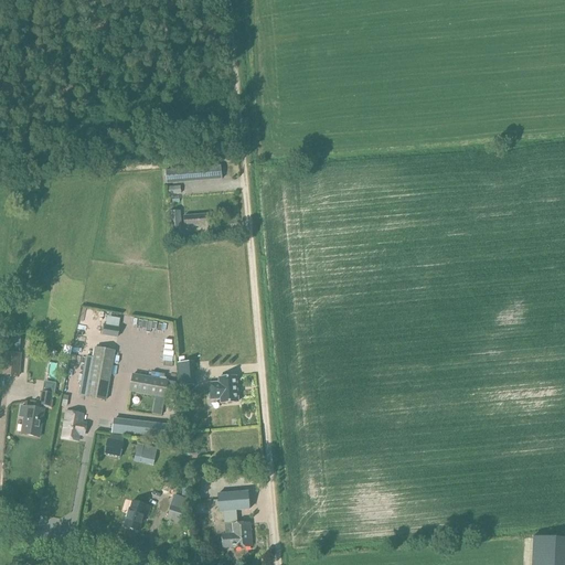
[(168,187),(224,181),(222,168),(166,172),(168,187)]
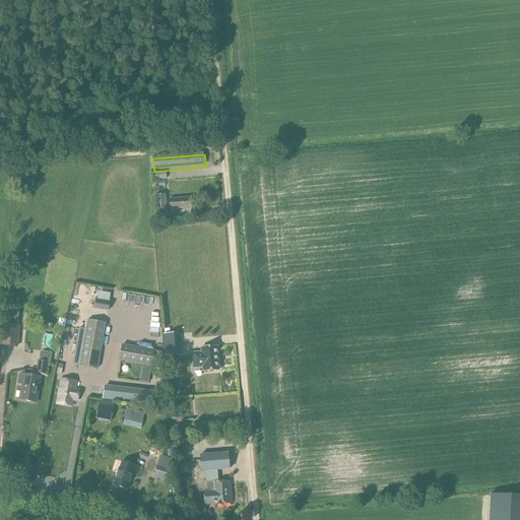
[(155,210),(167,209),(166,194),(154,195),(155,210)]
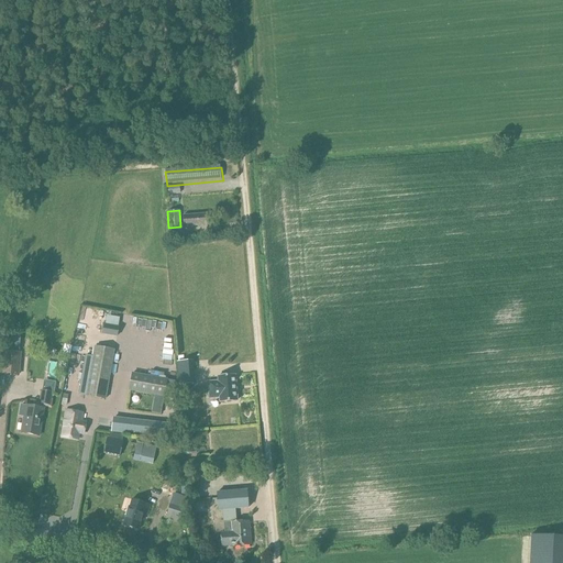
[(184,227),(207,225),(206,213),(183,216),(184,227)]
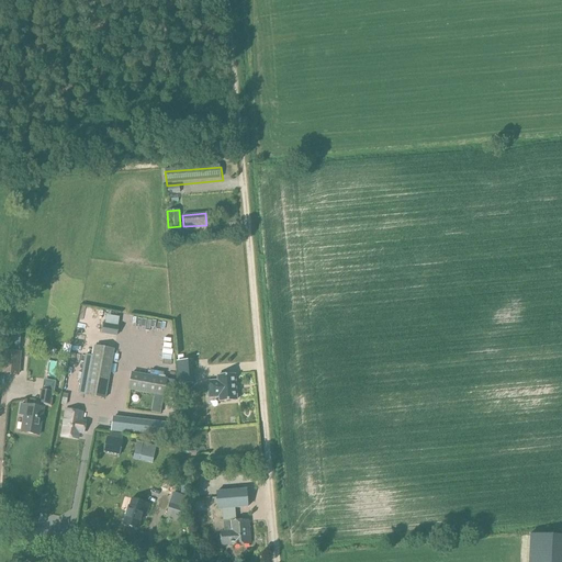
[(130,315),(127,328),(139,330),(141,324),(149,325),(148,330),(159,332),(160,327),(150,326),(152,318),(130,315)]
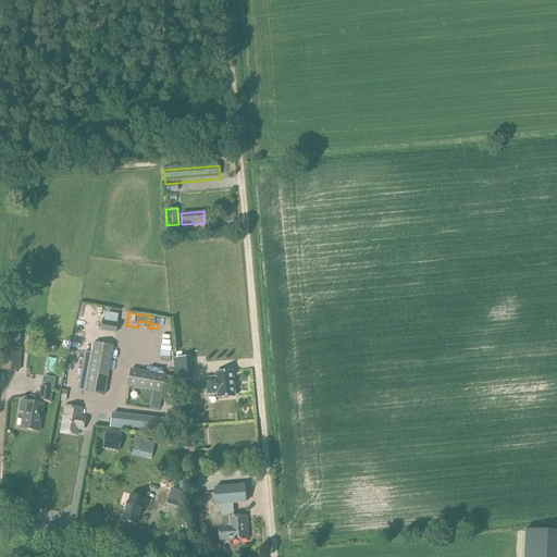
[(88,320),(88,332),(97,332),(97,320),(88,320)]
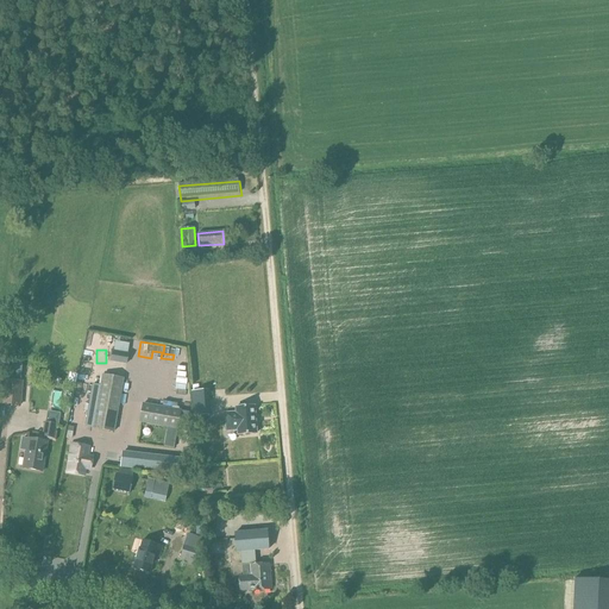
[(129,353),(112,351),(110,362),(127,364),(129,353)]
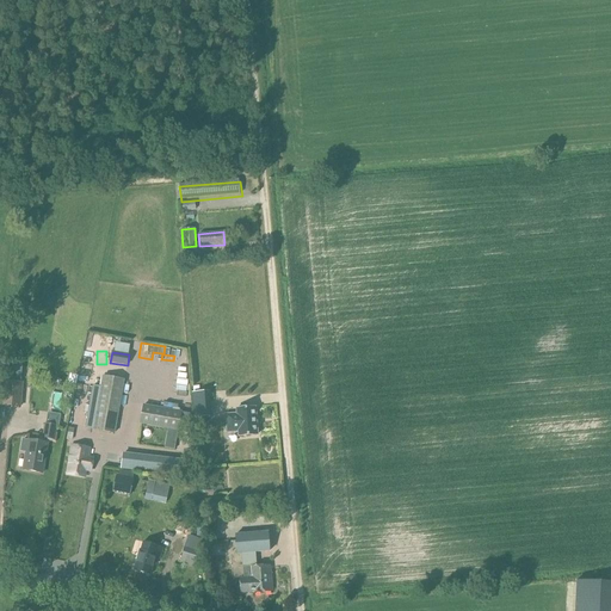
[(7,364),(6,380),(20,381),(22,366),(7,364)]
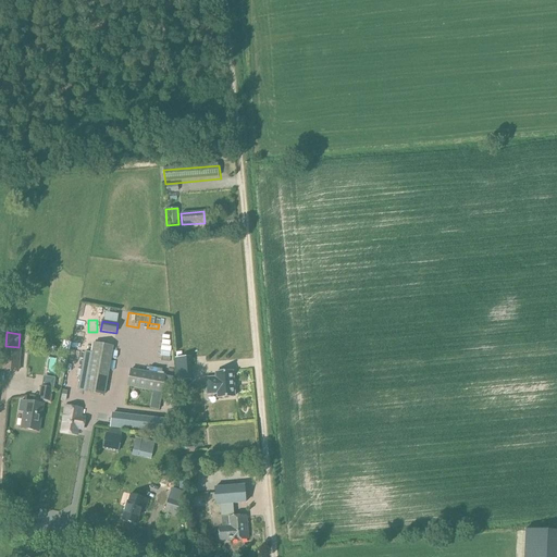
[(114,347),(96,344),(94,354),(86,354),(79,390),(106,394),(114,347)]
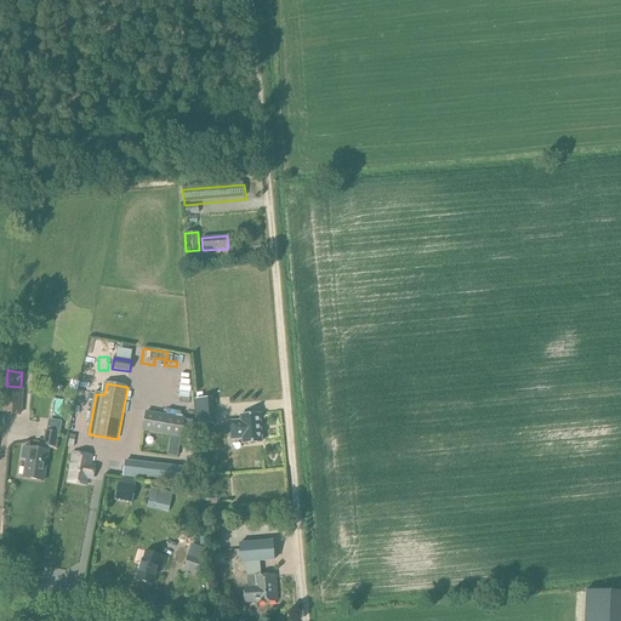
[(21,412),(23,387),(21,387),(6,386),(5,411),(21,412)]
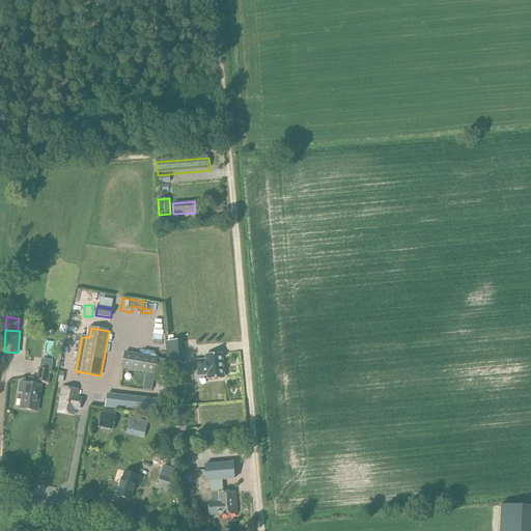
[(167,339),(170,361),(184,359),(182,338),(167,339)]
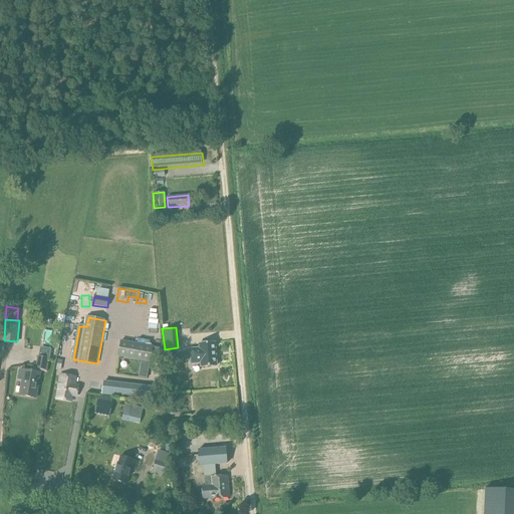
[(151,361),(153,345),(120,340),(117,357),(151,361)]
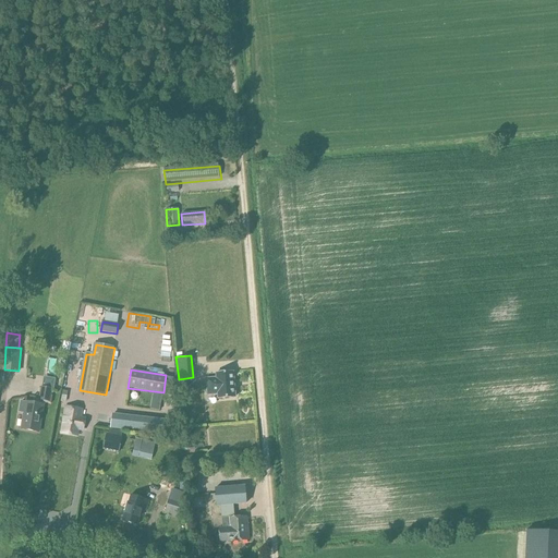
[(235,398),(233,373),(216,374),(216,378),(204,379),(205,396),(218,395),(218,399),(235,398)]
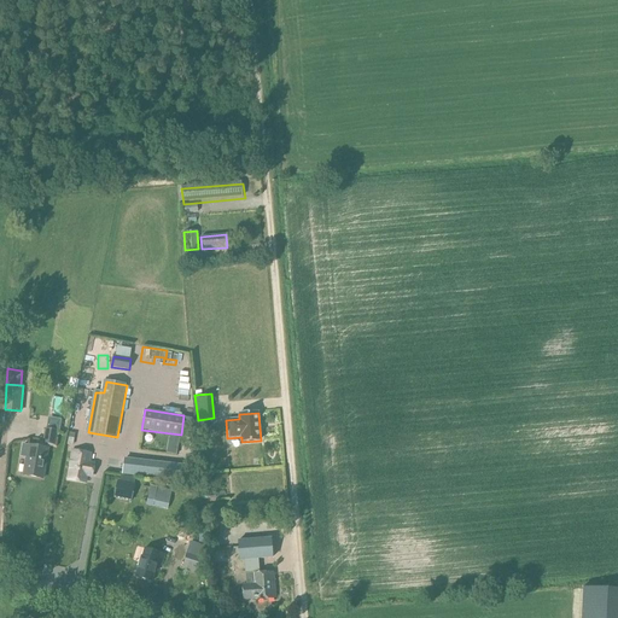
[(29,442),(23,476),(44,479),(50,442),(54,443),(57,429),(45,427),(42,444),(29,442)]
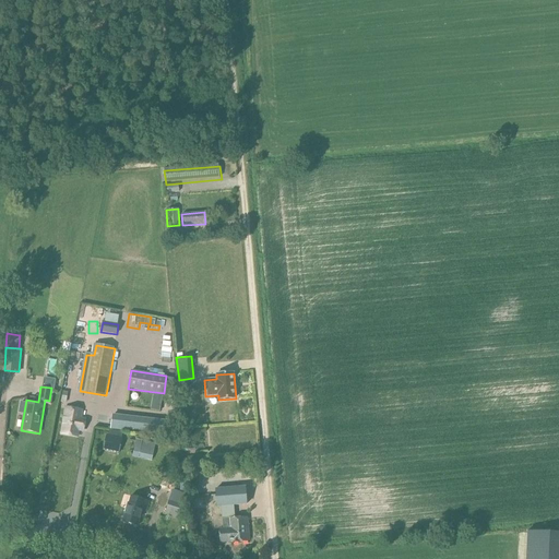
[(72,391),(71,397),(83,401),(85,395),(72,391)]
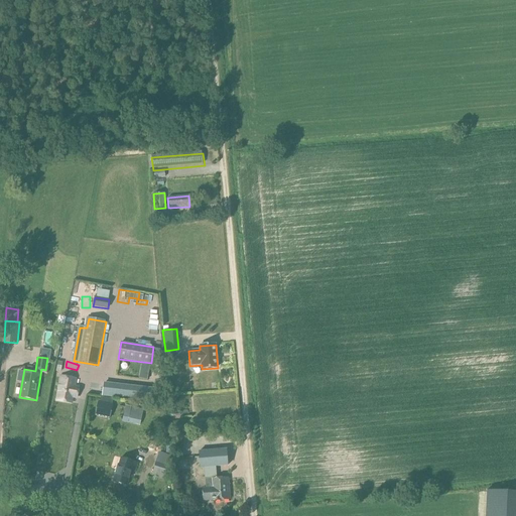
[(75,395),(76,390),(74,390),(75,382),(59,379),(56,400),(72,403),(73,394),(75,395)]
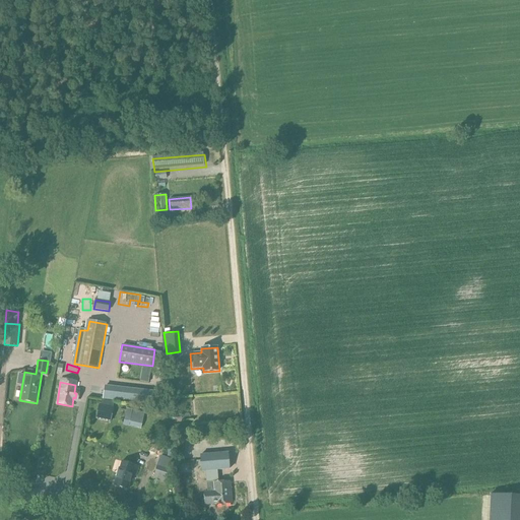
[(115,398),(114,385),(99,386),(99,398),(115,398)]
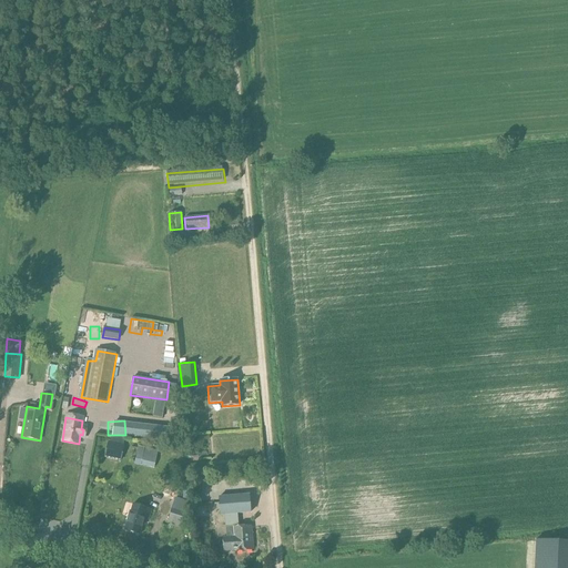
[(178,428),(132,422),(129,435),(176,442),(178,428)]
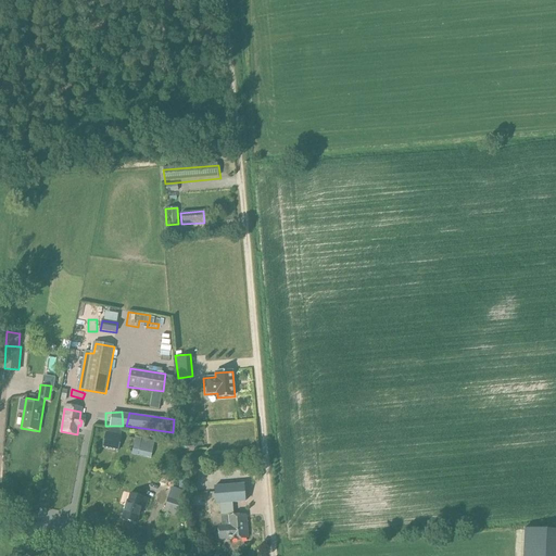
[(118,452),(122,438),(105,434),(103,449),(118,452)]
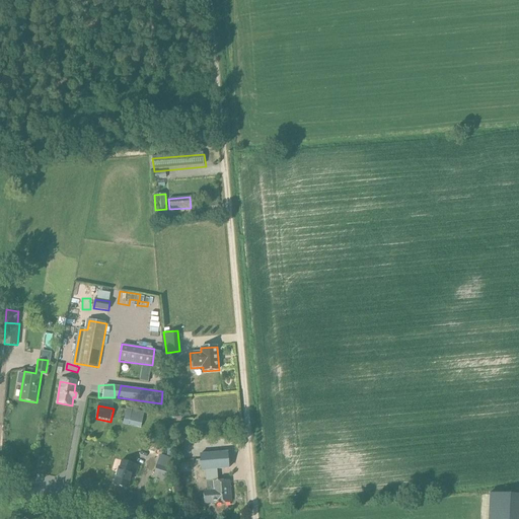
[(143,423),(145,412),(133,409),(131,420),(143,423)]
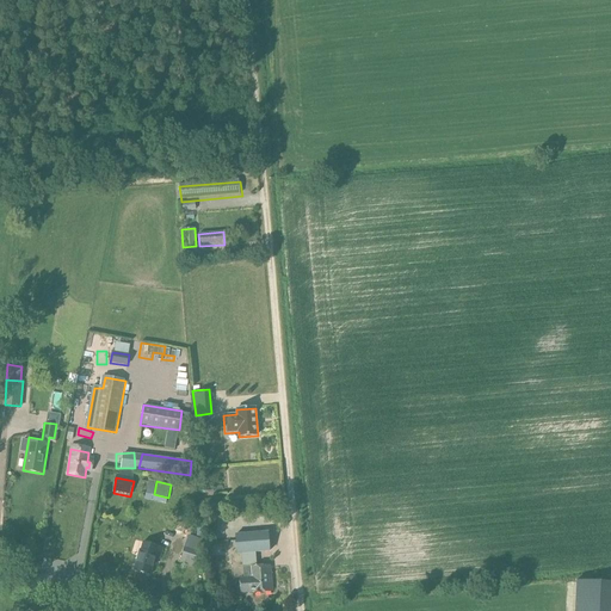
[(218,498),(204,499),(205,510),(218,508),(218,498)]
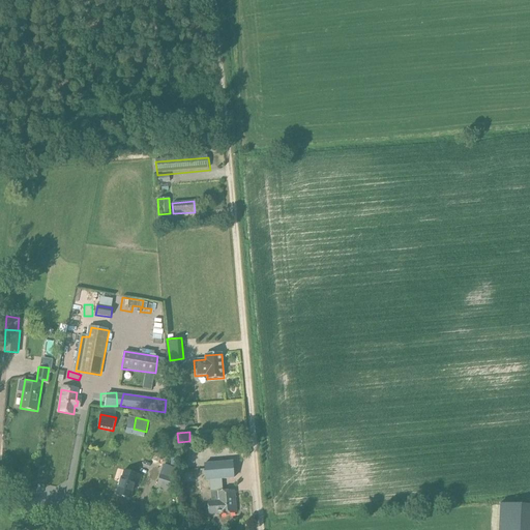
[(224,492),(224,480),(234,480),(233,463),(205,464),(206,481),(211,481),(212,492),(218,492),(218,501),(208,502),(209,516),(218,514),(233,513),(232,491),(224,492)]
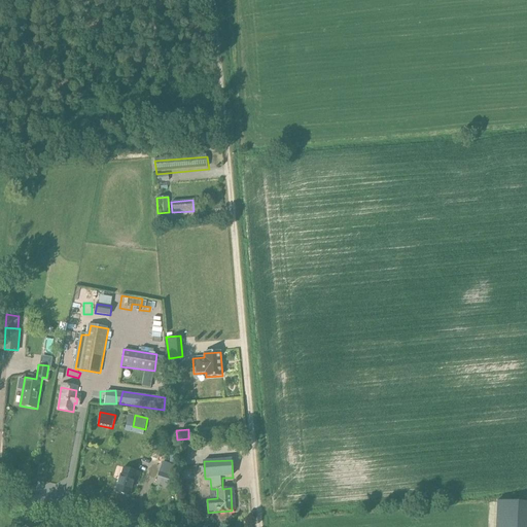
[(171,486),(176,465),(163,461),(157,482),(171,486)]
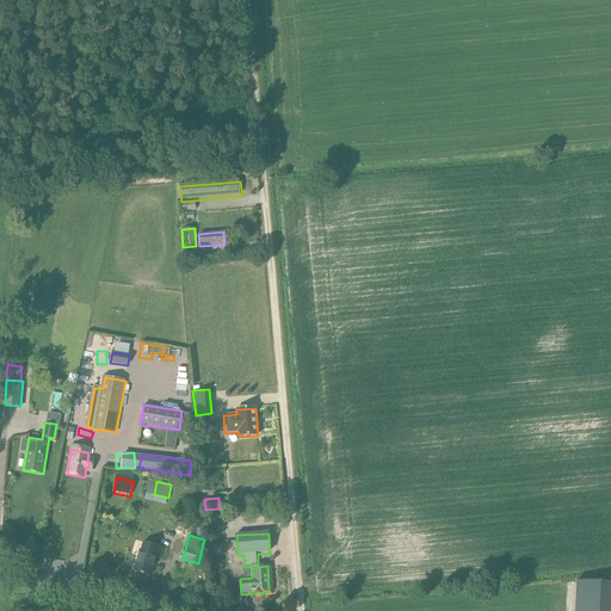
[(205,539),(204,556),(223,556),(223,539),(205,539)]
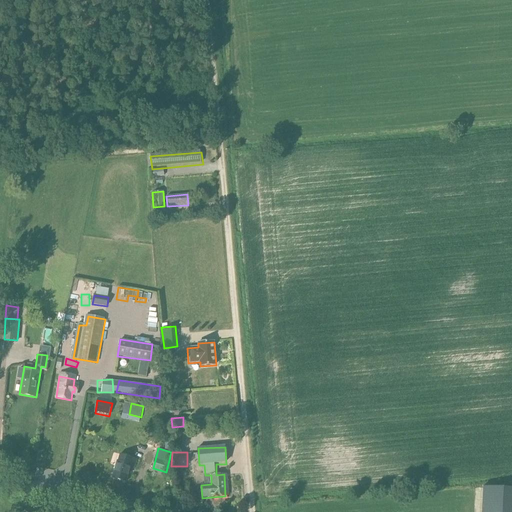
[(134,469),(136,459),(120,455),(118,461),(117,461),(112,477),(126,481),(129,467),(134,469)]
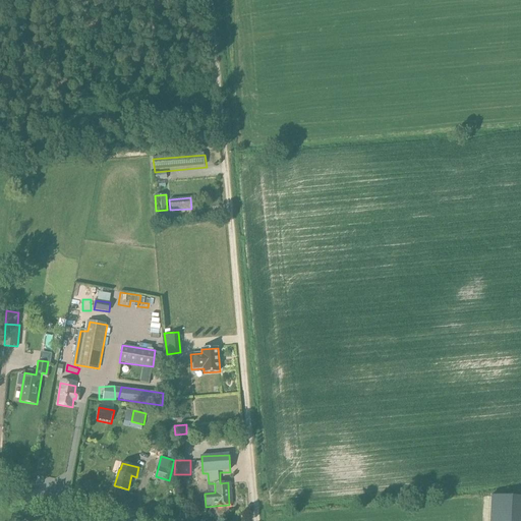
[(520,520),(520,497),(491,496),(489,520),(520,520)]
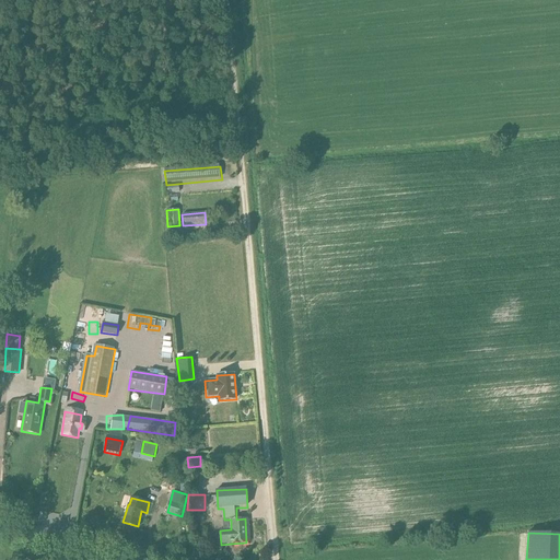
[(137,551),(137,541),(127,541),(126,551),(137,551)]
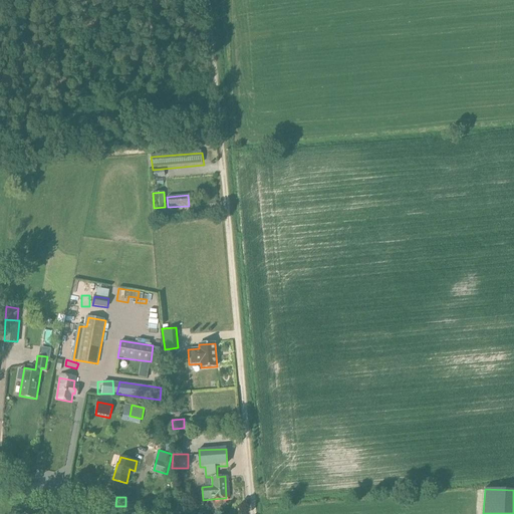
[(173,513),(173,503),(160,503),(159,512),(173,513)]
